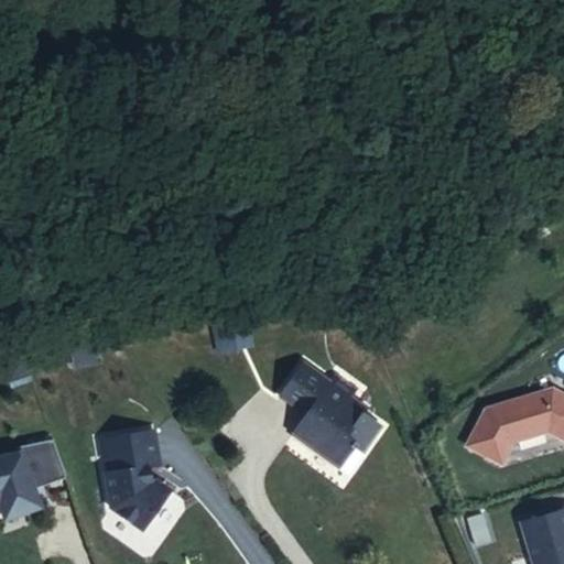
[(346,303),(343,283),(329,284),(332,304),(346,303)]
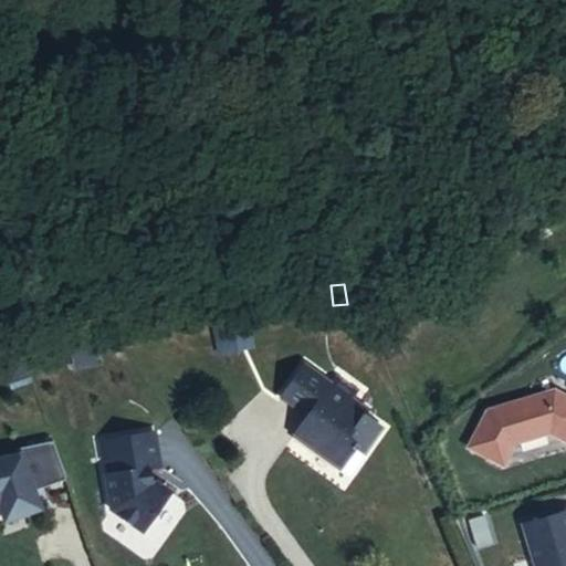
[(334,329),(344,313),(336,307),(325,324),(334,329)]
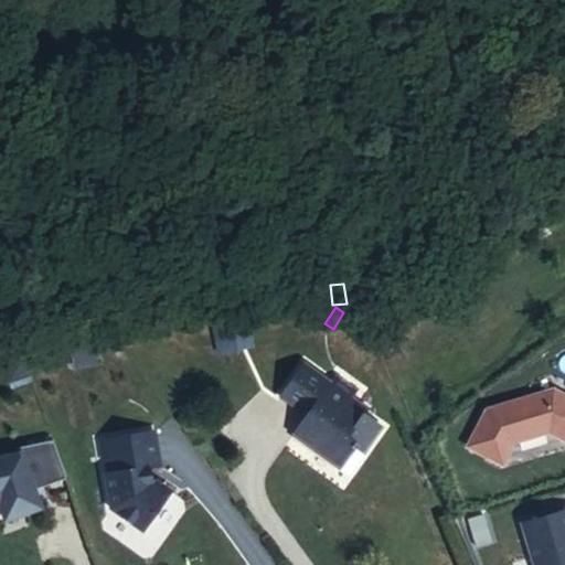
[(247,343),(244,324),(219,330),(223,349),(247,343)]
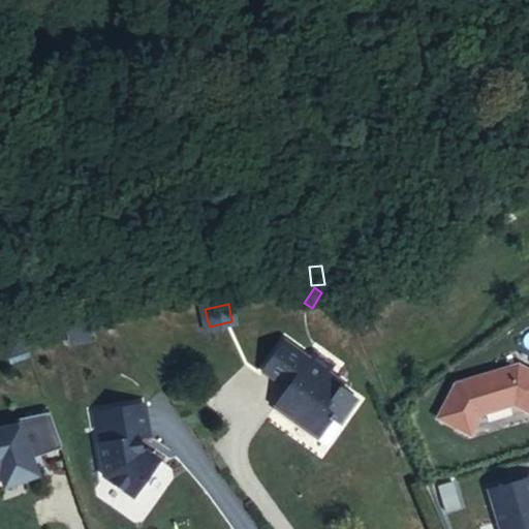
[(84,314),(63,318),(68,345),(89,341),(84,314)]
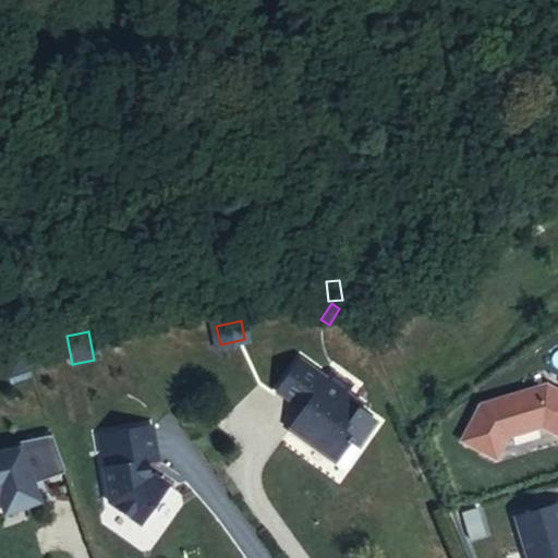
[(20,339),(0,346),(0,352),(9,378),(31,372),(20,339)]
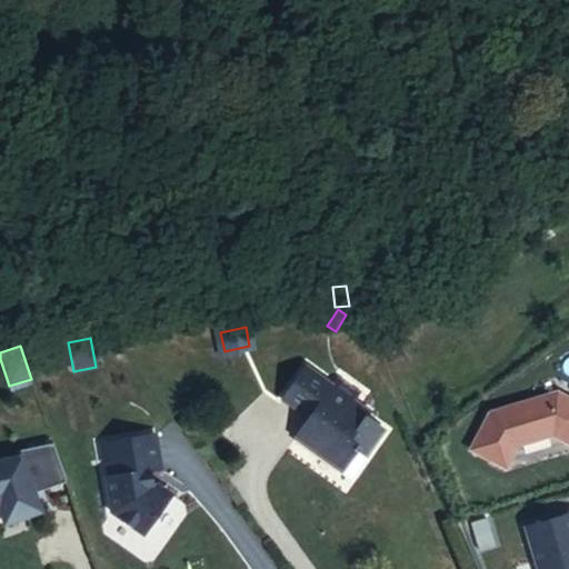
[(337,431),(340,427),(347,418),(325,401),(317,411),(288,390),(263,427),(292,447),(281,463),(328,496),(345,469),(358,479),(372,458),(351,442),(337,431)]
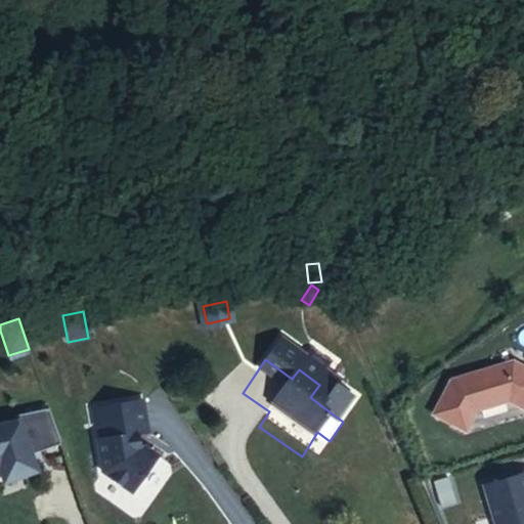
[(518,364),(513,361),(451,380),(434,413),(466,430),(476,410),(509,400),(523,407),(523,369),(520,372),(518,364)]
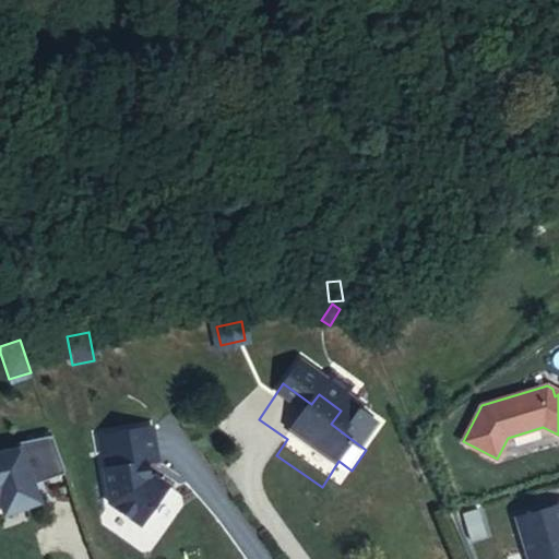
[(348,429),(334,419),(331,424),(345,435),(348,429)]
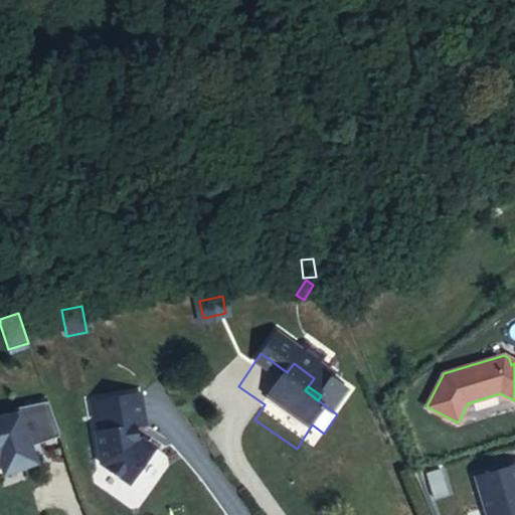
[(102,463),(131,483),(155,448),(141,439),(139,439),(137,426),(146,424),(141,393),(92,401),(94,418),(98,417),(100,432),(97,432),(102,463)]
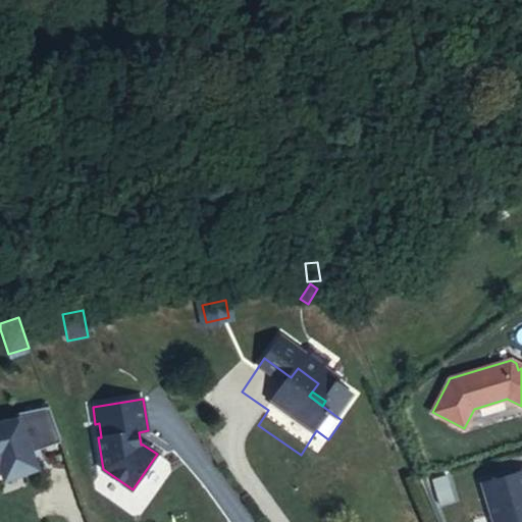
[(60,439),(49,406),(24,411),(25,417),(0,422),(0,464),(5,479),(38,468),(32,451),(40,449),(39,447),(60,439)]
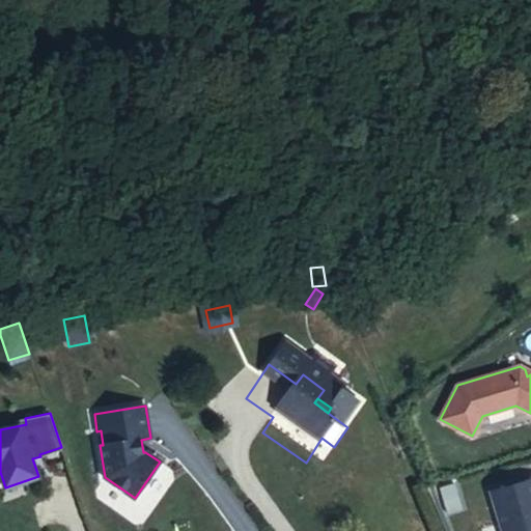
[(322,438),(306,463),(317,471),(334,447),(322,438)]
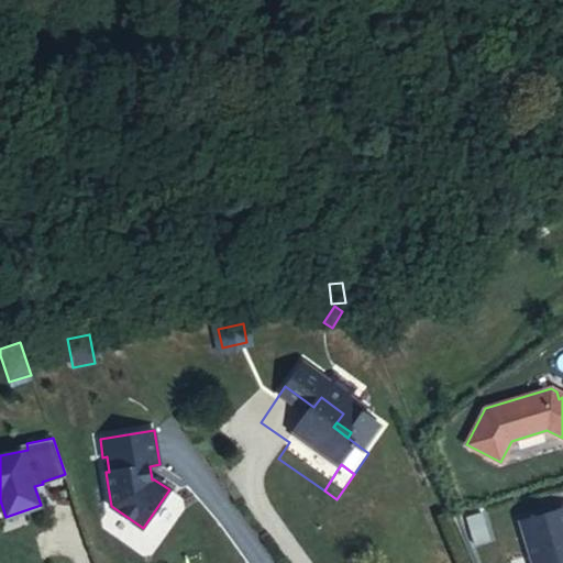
[(562,562),(562,508),(520,521),(532,562),(562,562)]
